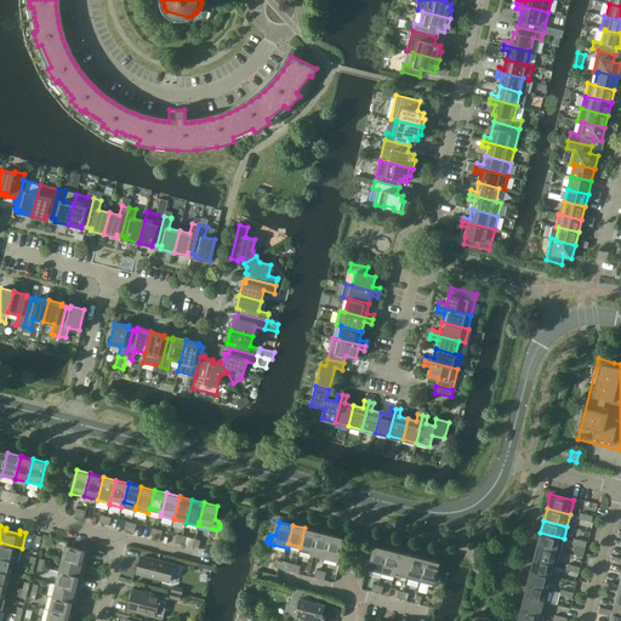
[(313,551),(318,531),(305,528),(300,547),(301,547),(300,551),(311,554),(312,550),(313,551)]
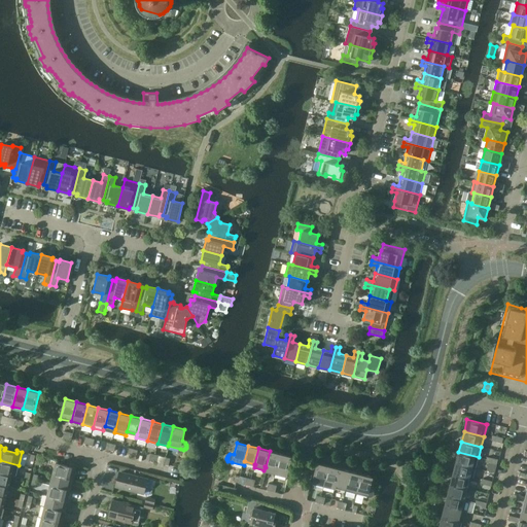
[(275,473),(280,454),(270,451),(266,467),(265,466),(264,470),(275,473)]
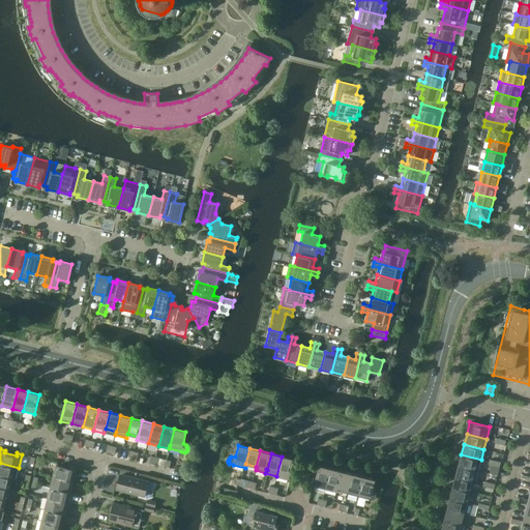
[(478,471),(481,460),(461,454),(459,466),(478,471)]
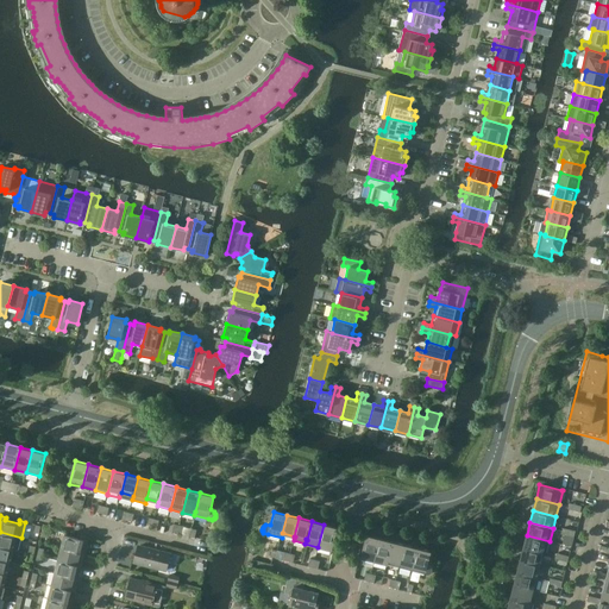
[(337,527),(324,525),(318,547),(331,551),(337,527)]
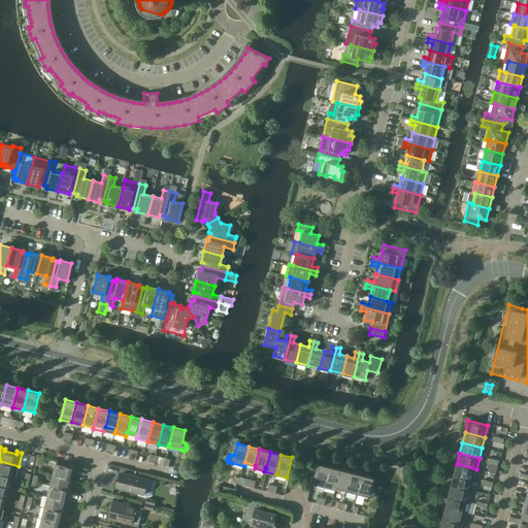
[(19,466),(0,461),(0,472),(11,475),(15,477),(19,466)]
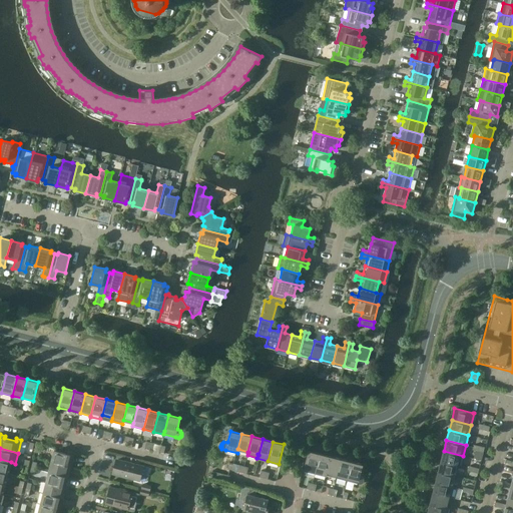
[(475,450),(473,458),(481,460),(483,452),(478,451),(475,450)]
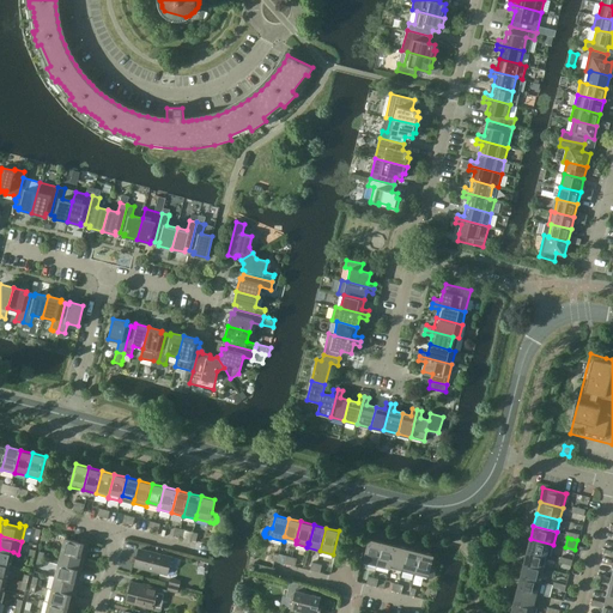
[(79,542),(66,539),(65,539),(61,552),(85,558),(89,541),(80,539),(79,542)]
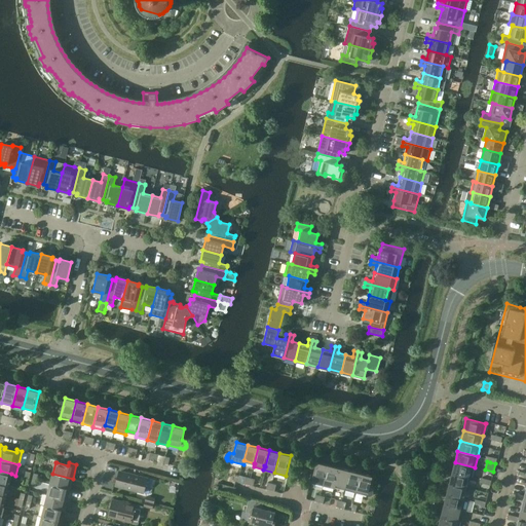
[(324,485),(328,465),(316,462),(312,482),(324,485)]
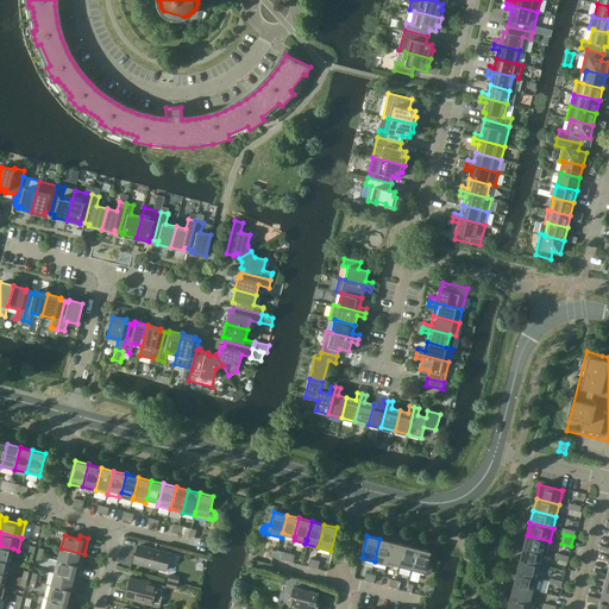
[(546,553),(550,541),(527,535),(523,547),(542,552),(546,553)]
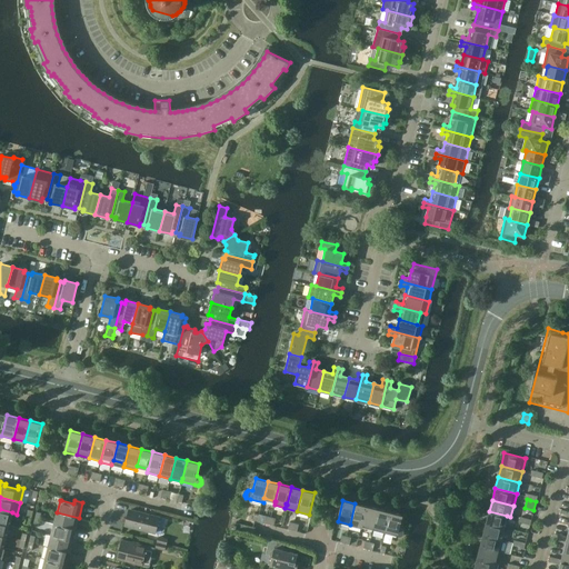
[(361,527),(367,506),(355,503),(350,525),(361,527)]
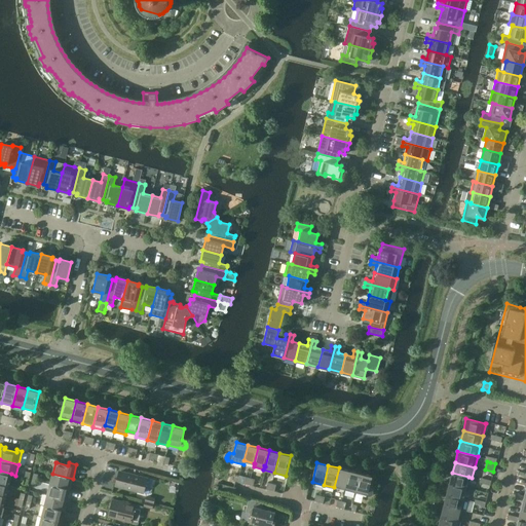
[(344,490),(349,471),(339,467),(334,487),(344,490)]
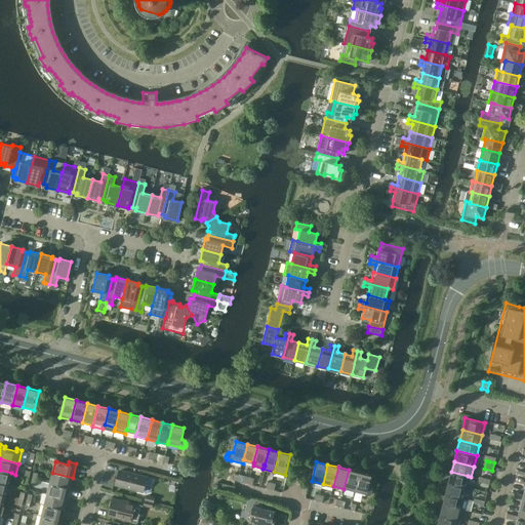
[(11,473),(0,470),(0,481),(8,484),(11,473)]
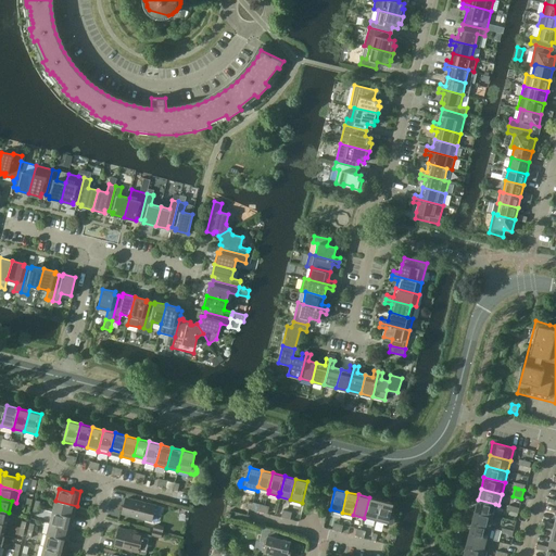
[(376,521),(381,501),(369,497),(364,518),(376,521)]
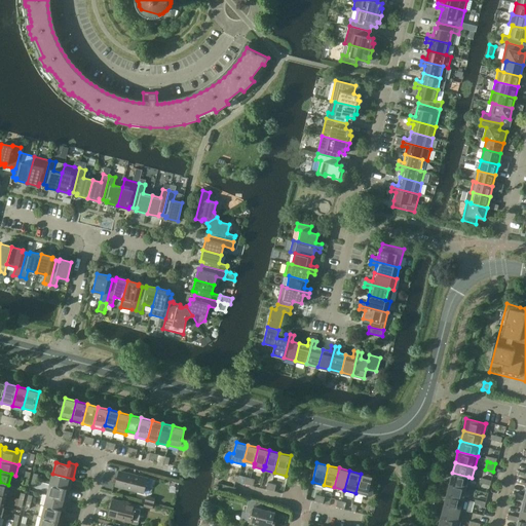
[(147,478),(142,477),(120,472),(116,486),(144,492),(147,478)]
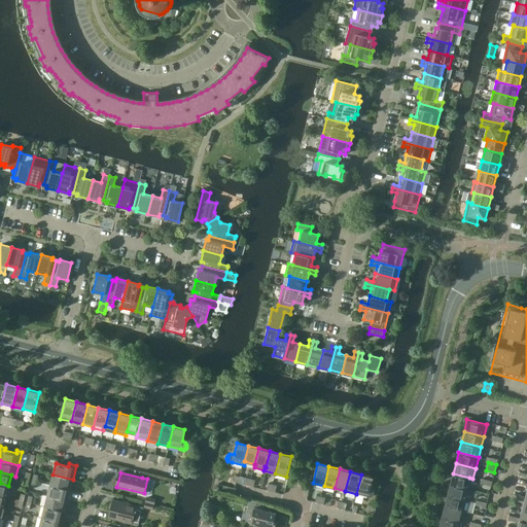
[(466,489),(469,478),(453,473),(450,485),(466,489)]
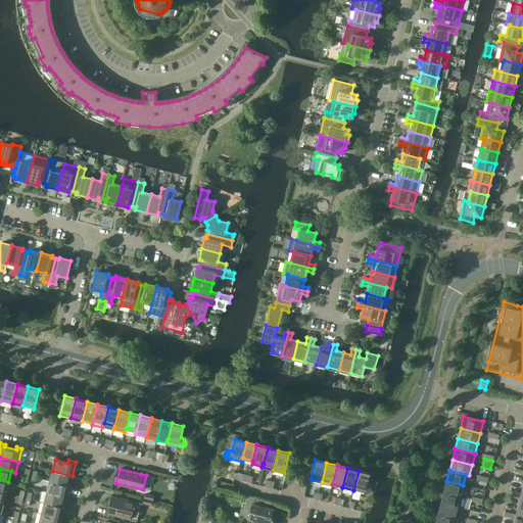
[(69,486),(73,476),(52,471),(50,481),(69,486)]
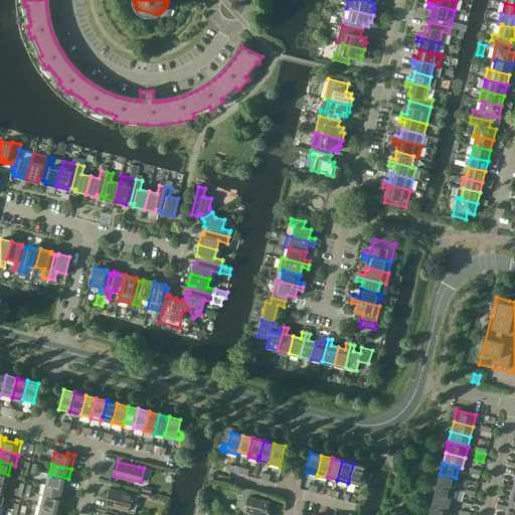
[(364,466),(353,464),(348,483),(359,486),(363,486),(364,485),(365,485),(365,484),(365,483),(365,482),(365,481),(364,480),(361,477),(364,466)]
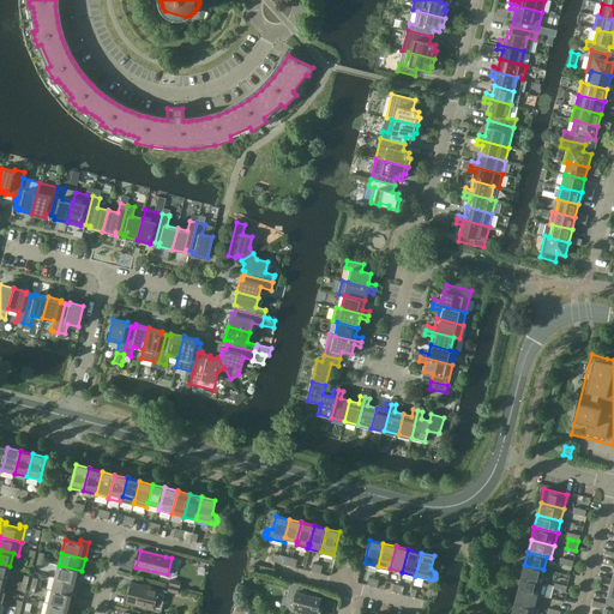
[(10,566),(0,563),(0,576),(6,578),(10,566)]
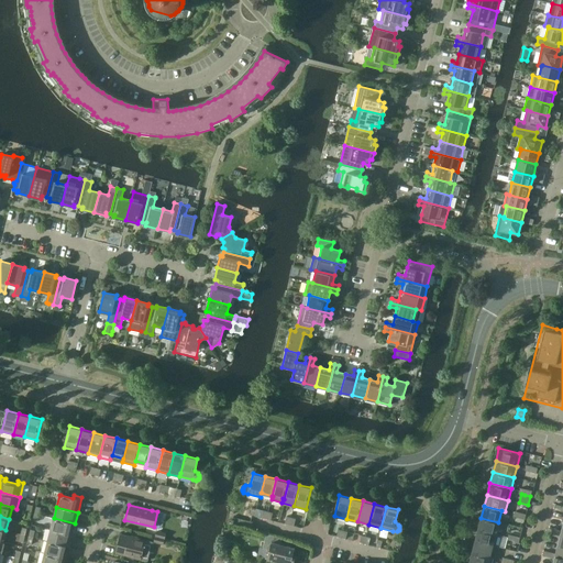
[(231,517),(230,522),(252,528),(253,521),(231,517)]
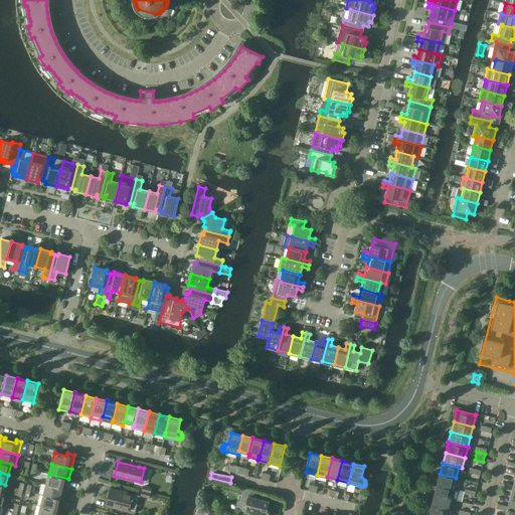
[(65,489),(68,479),(49,474),(46,485),(65,489)]
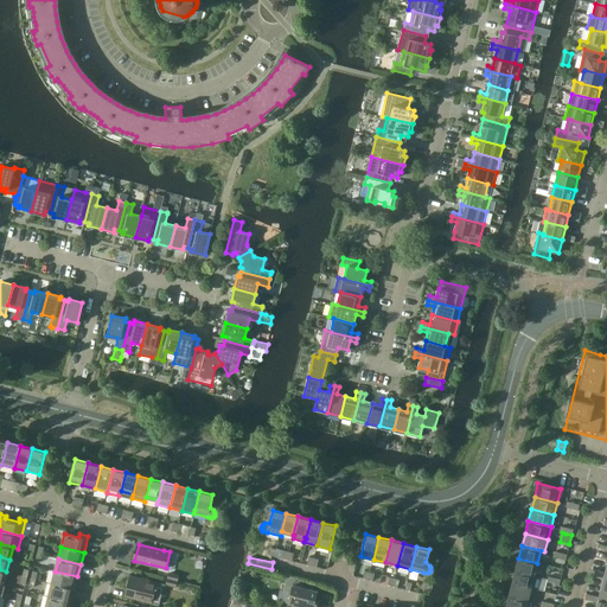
[(534,575),(537,563),(518,558),(516,570),(534,575)]
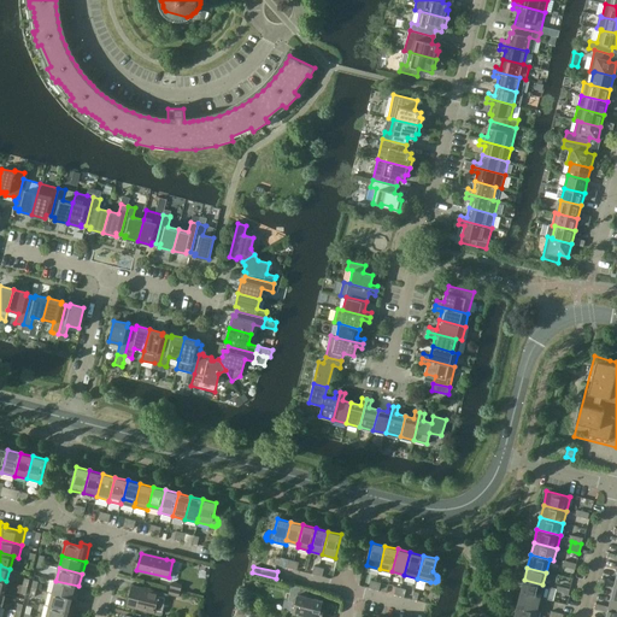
[(547,586),(542,585),(524,580),(521,593),(540,598),(544,599),(547,586)]
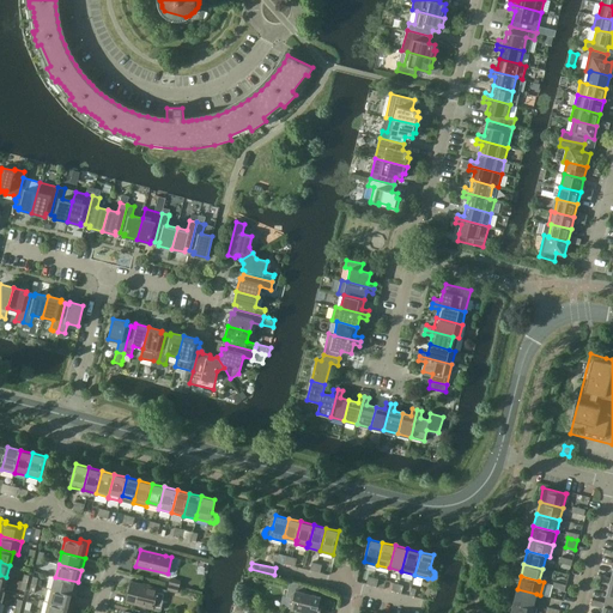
[(76,595),(78,582),(55,577),(53,589),(76,595)]
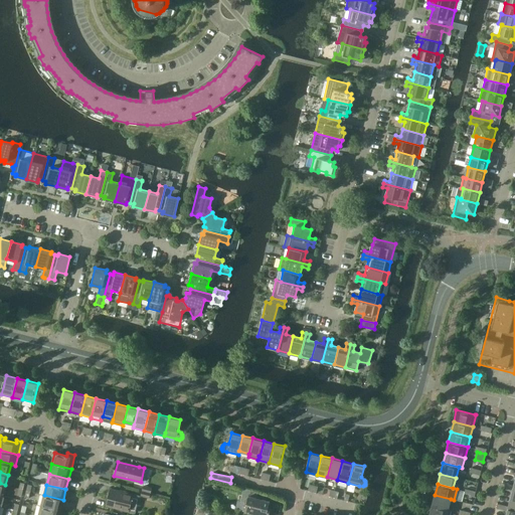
[(139,496),(133,495),(126,493),(126,492),(125,492),(111,489),(107,505),(135,513),(139,496)]
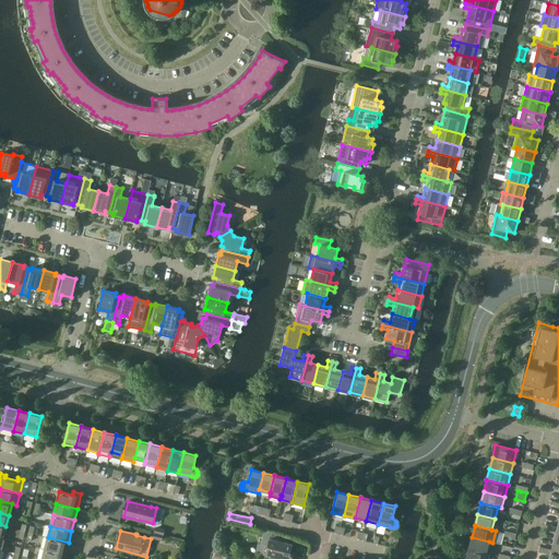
[(66,554),(69,543),(48,537),(45,548),(66,554)]
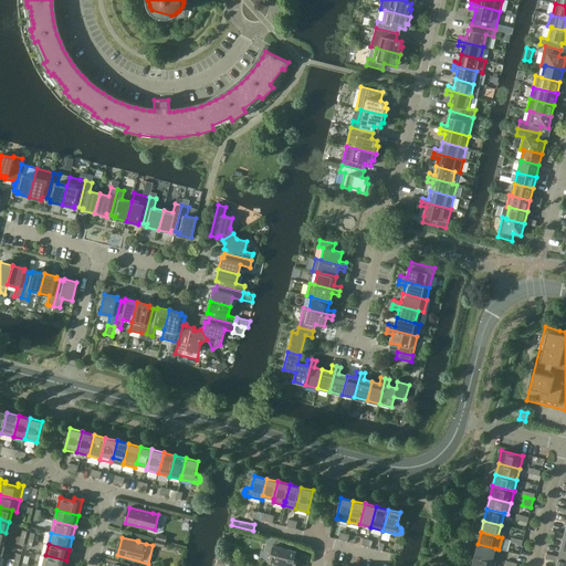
[(492,559),(495,548),(478,544),(474,555),(492,559)]
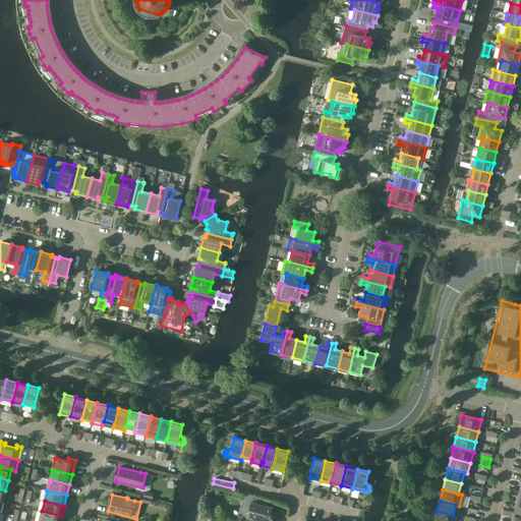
[(251,502),(250,504),(249,505),(248,508),(247,511),(247,514),(247,516),(246,518),(256,520),(271,520),(273,517),(271,517),(273,507),(265,505),(265,504),(264,503),(262,503),(261,503),(259,504),(251,502)]
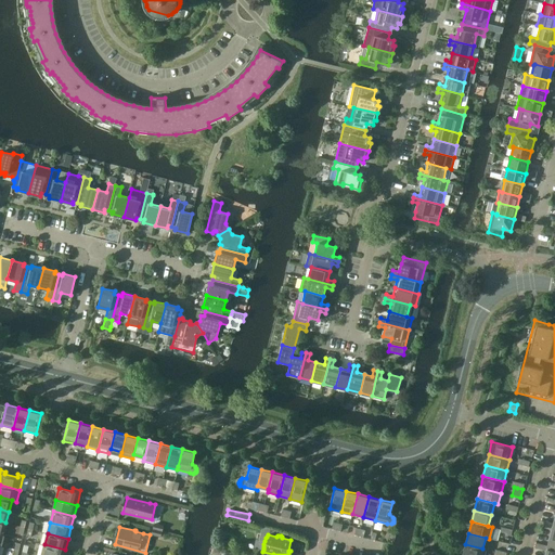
[(554,538),(550,537),(547,545),(542,544),(541,550),(546,551),(547,549),(554,550),(554,538)]
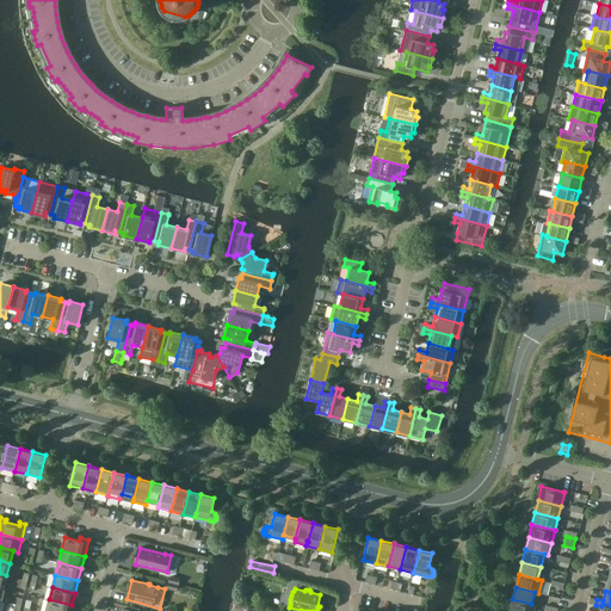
[(69,610),(72,605),(49,599),(45,610),(69,610)]
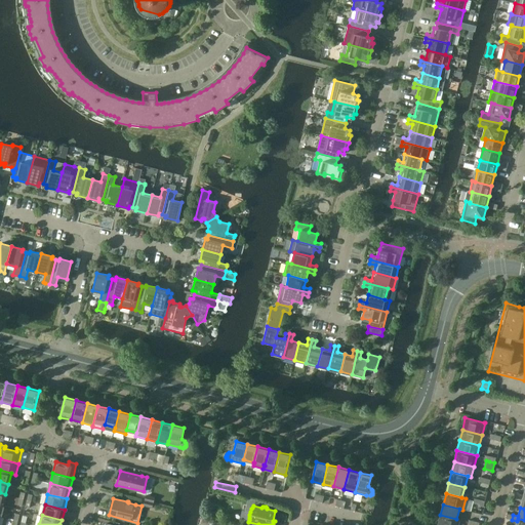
[(458,524),(460,520),(456,519),(440,515),(437,524),(458,524)]
